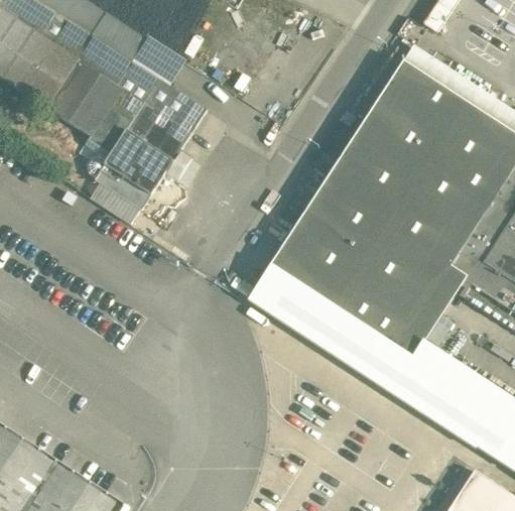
[(144,38),(84,0),(0,0),(0,77),(47,107),(79,59),(111,80),(115,74),(123,79),(128,78),(136,83),(145,69),(130,58),(144,38)]
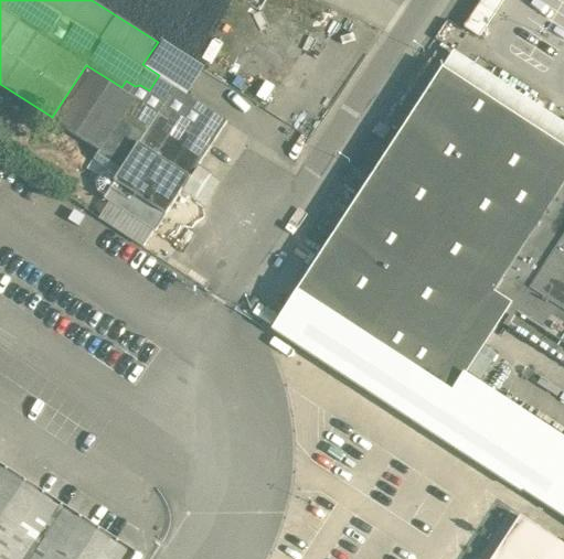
[(201,64),(161,39),(158,42),(142,64),(159,75),(183,90),(201,64)]
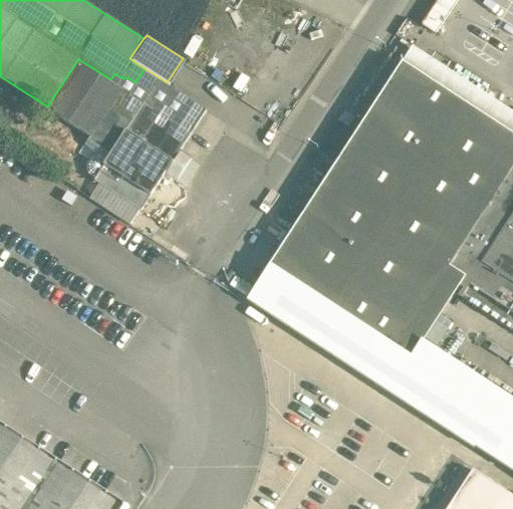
[(110,79),(78,59),(47,106),(88,134),(96,123),(120,86),(110,79)]
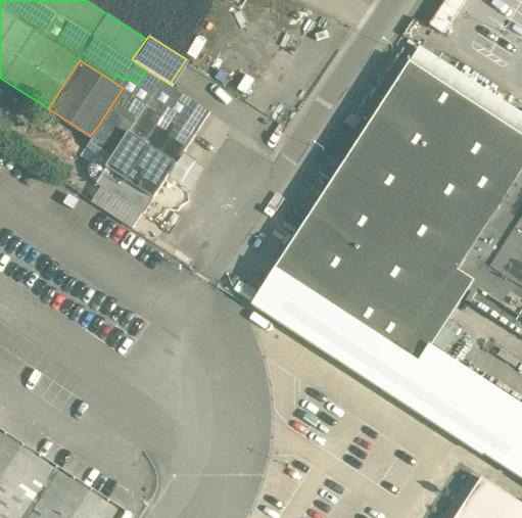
[(273,267),(400,350),(418,362),(430,343),(471,282),(453,271),(521,165),(521,135),(408,60),(273,267)]
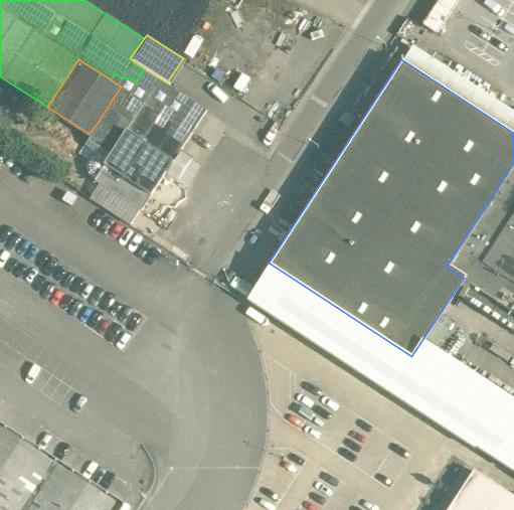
[(145,68),(136,82),(128,77),(123,78),(115,73),(111,79),(121,87),(97,124),(119,138),(125,128),(171,159),(205,107),(167,82),(145,68)]
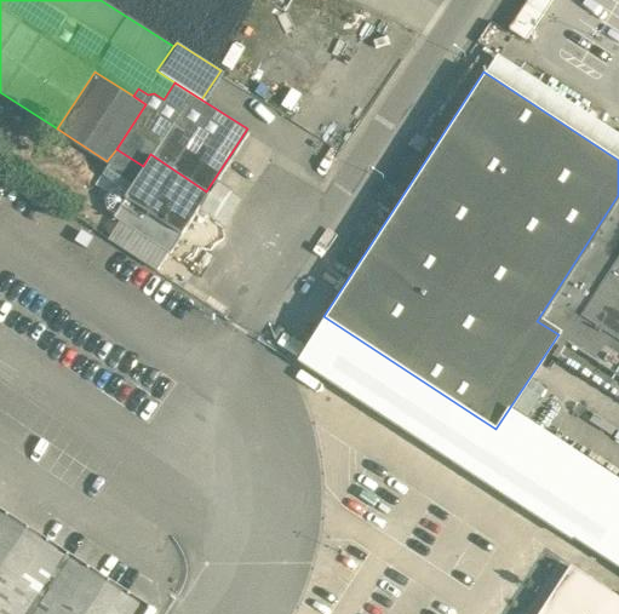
[(116,149),(107,161),(93,183),(105,190),(104,210),(112,213),(143,166),(116,149)]
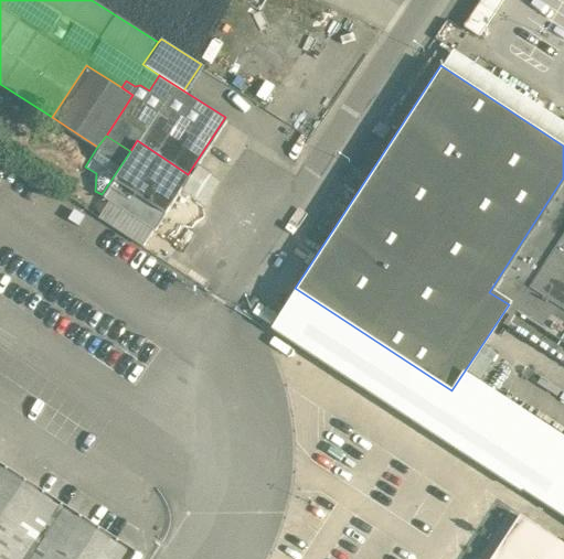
[(188,174),(137,140),(130,151),(102,194),(110,201),(153,227),(188,174)]
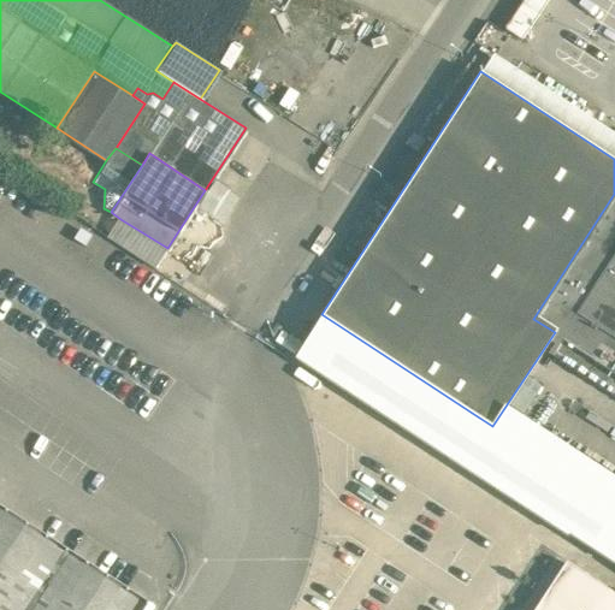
[(614,194),(533,319),(555,332),(614,371),(614,194)]
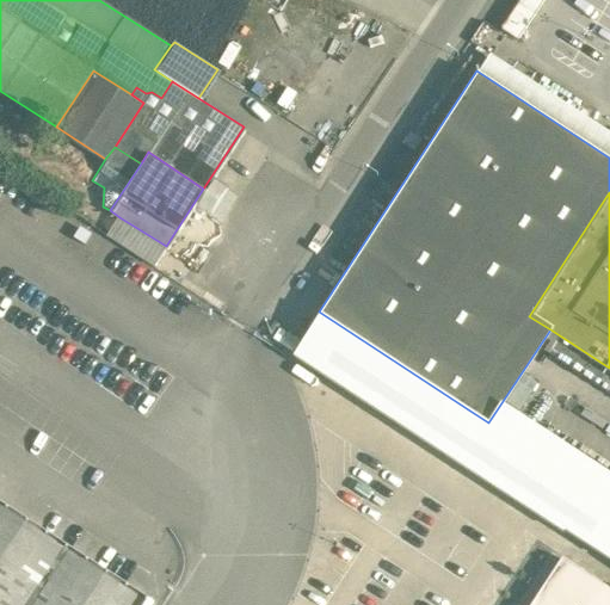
[(166,246),(119,217),(111,233),(156,260),(166,246)]
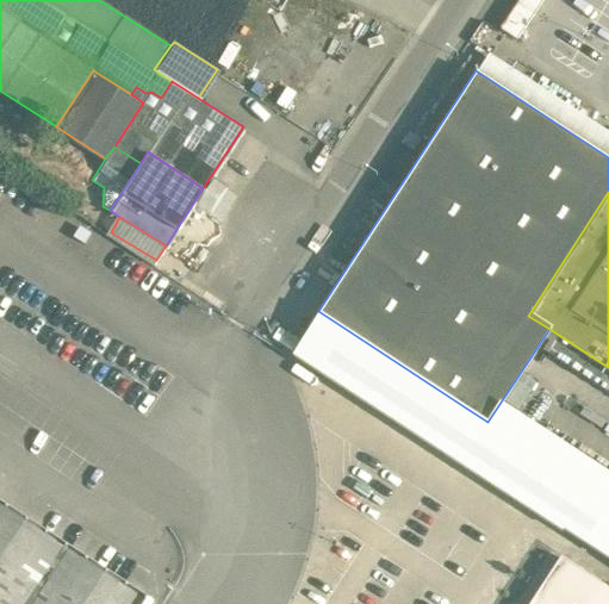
[(608,471),(502,400),(488,422),(467,409),(318,311),(291,352),(608,559),(608,555),(608,471)]
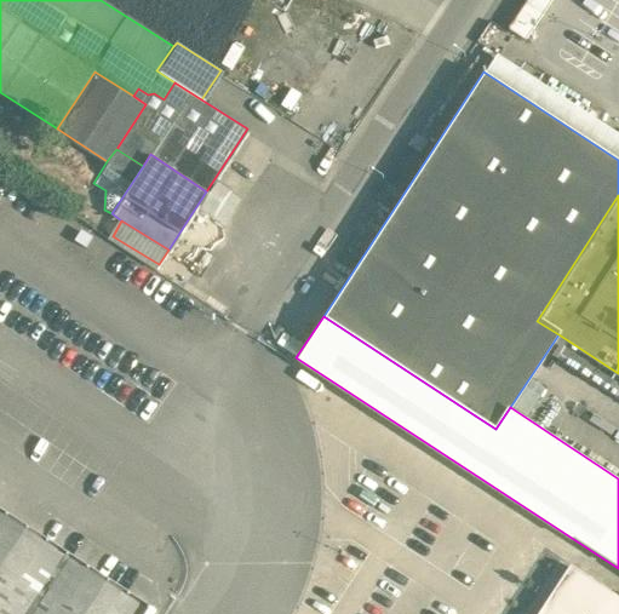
[(137,598),(0,509),(0,613),(148,613),(154,607),(138,596),(137,598)]
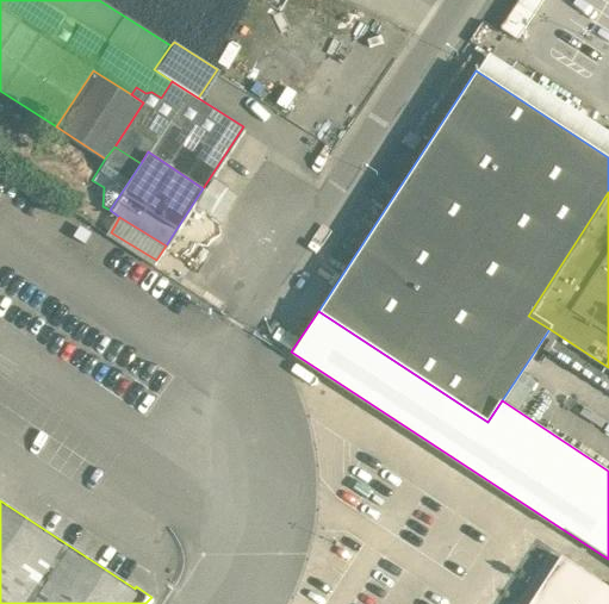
[(608,603),(608,586),(559,554),(527,603),(608,603)]
